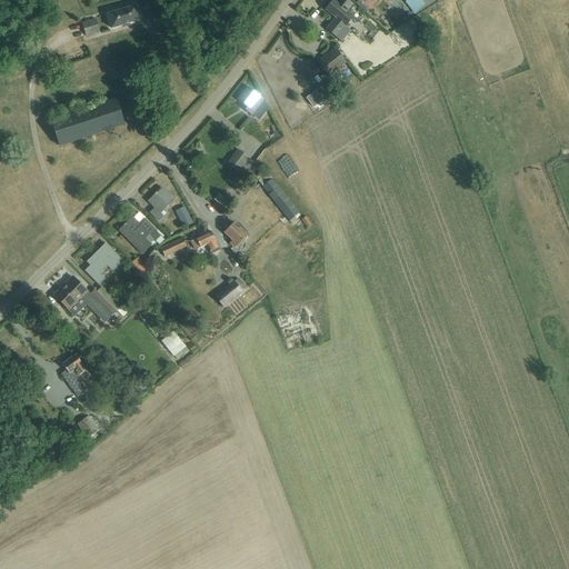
[(343,0),(339,6),(333,1),(326,10),(336,19),(327,30),(336,38),(352,18),(349,15),(355,8),(345,0),(343,0)]
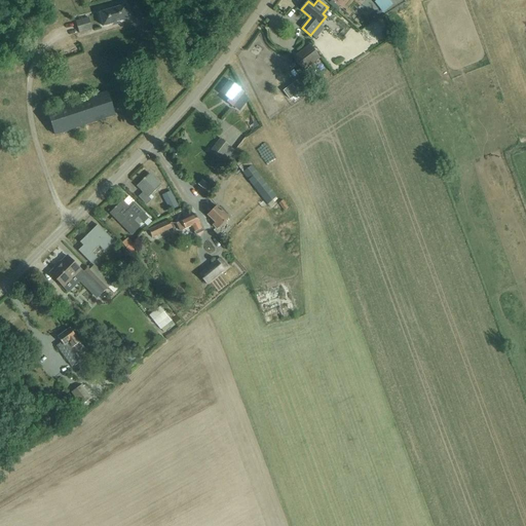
[(99,14),(103,27),(128,20),(124,6),(118,8),(117,6),(105,9),(106,12),(99,14)]
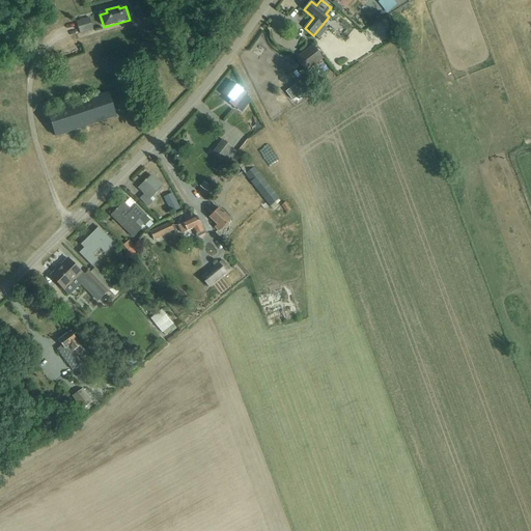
[(76,22),(80,35),(93,31),(89,18),(76,22)]
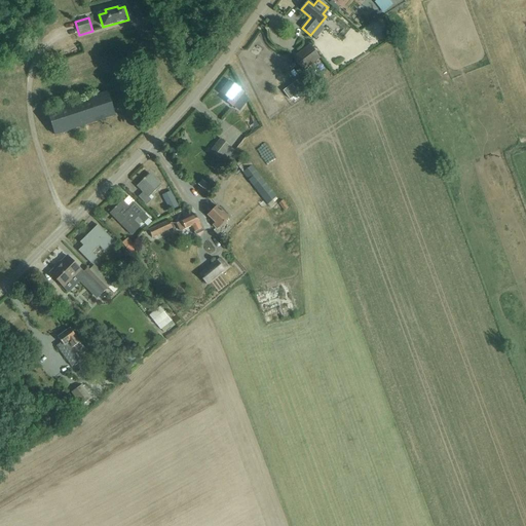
[(320,59),(309,45),(293,58),(303,71),(320,59)]
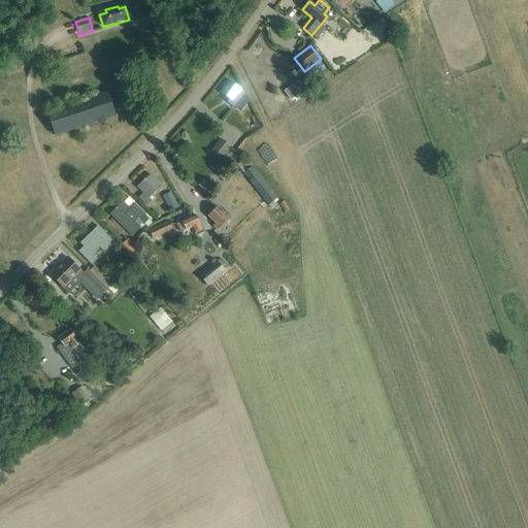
[(284,92),(290,100),(304,89),(298,80),(284,92)]
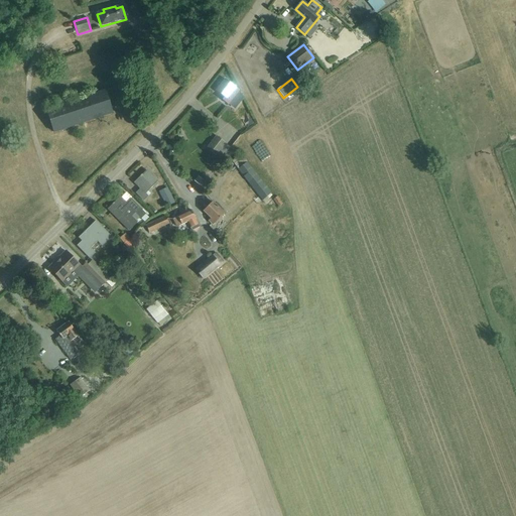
[(225,80),(216,92),(224,99),(222,101),(228,105),(235,110),(244,100),(243,99),(239,92),(239,91),(225,80)]
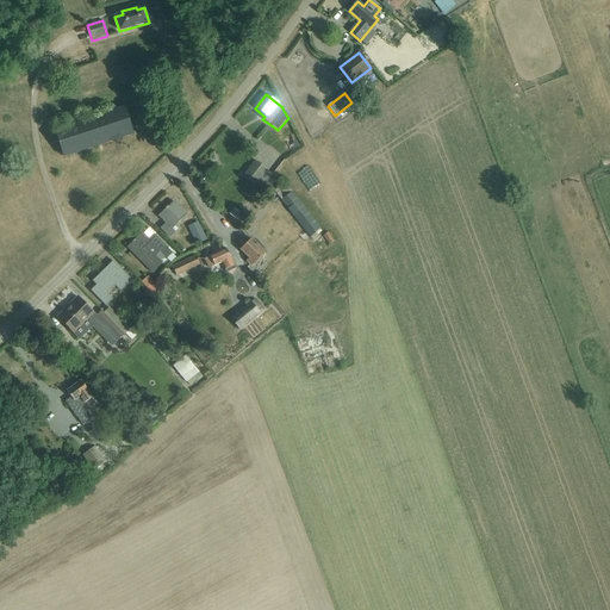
[(54,130),(63,157),(131,135),(123,107),(54,130)]
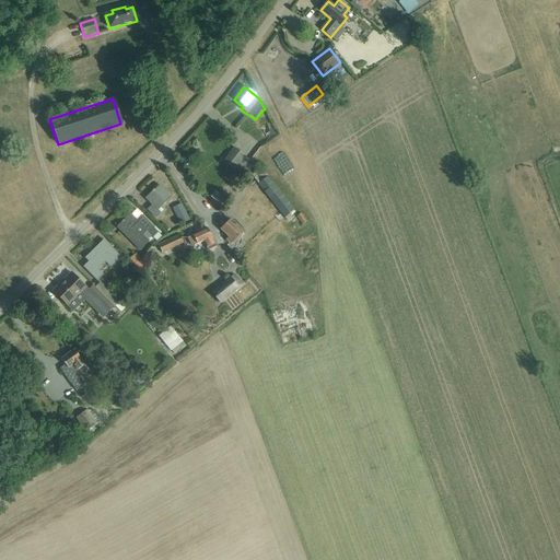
[(234,148),(223,161),(240,174),(251,160),(234,148)]
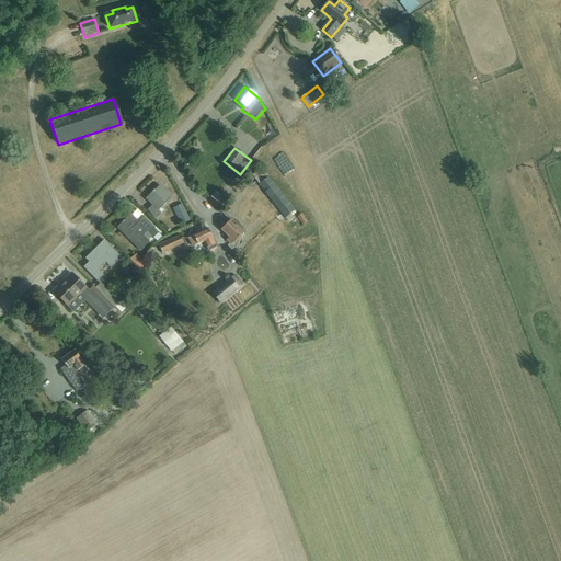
[(252,176),(286,222),(298,213),(296,209),(294,212),(262,169),(252,176)]
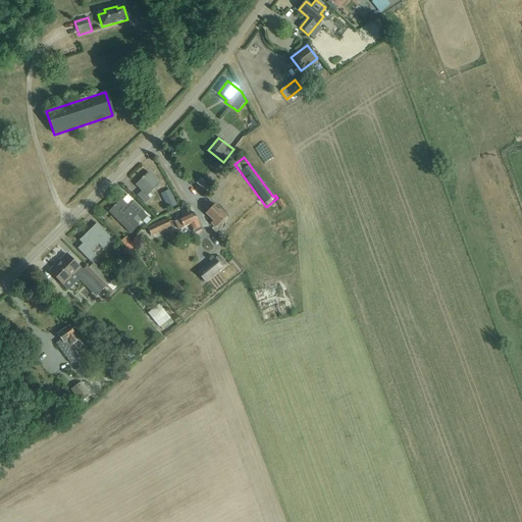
[(132,190),(137,195),(144,202),(145,204),(150,199),(147,195),(158,184),(148,172),(135,186),(136,186),(132,190)]
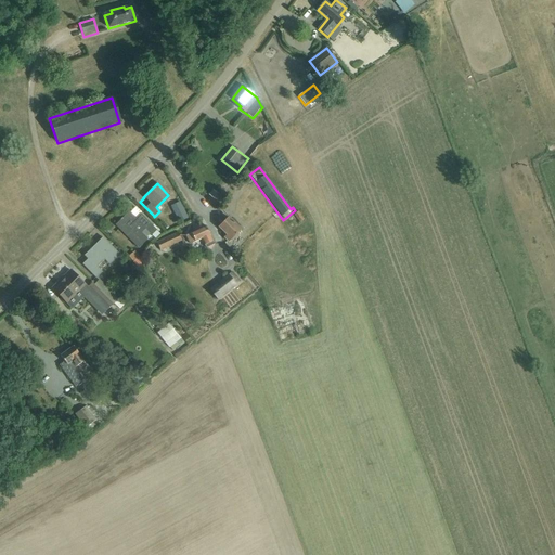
[(209,193),(215,198),(221,192),(217,186),(209,193)]
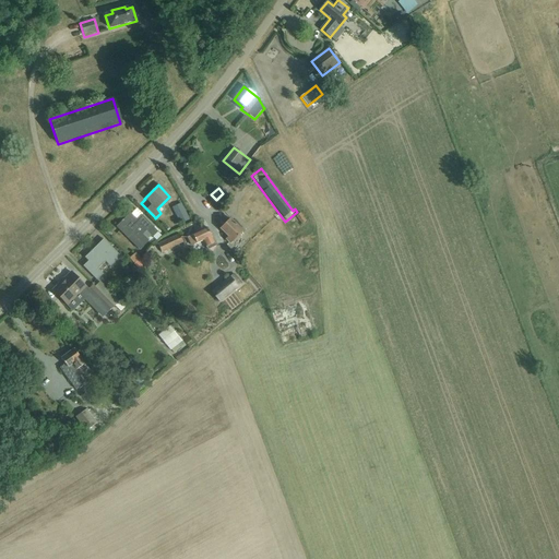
[(189,221),(181,203),(173,207),(180,225),(189,221)]
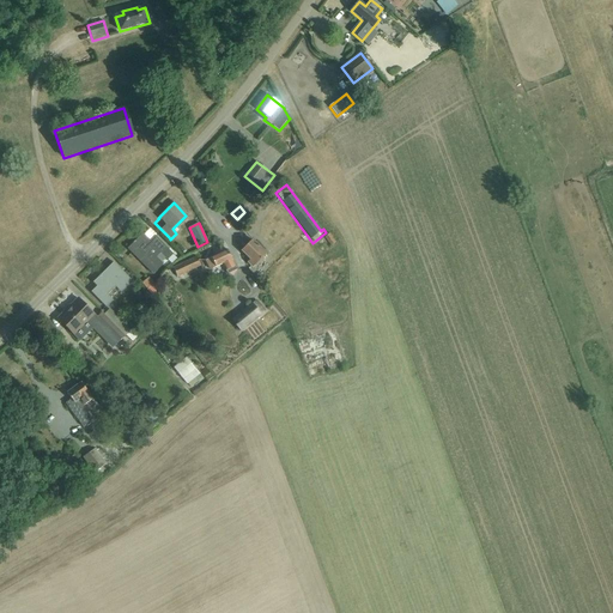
[(128,248),(141,260),(153,273),(163,263),(162,262),(165,259),(168,260),(174,254),(155,235),(150,240),(144,232),(128,248)]
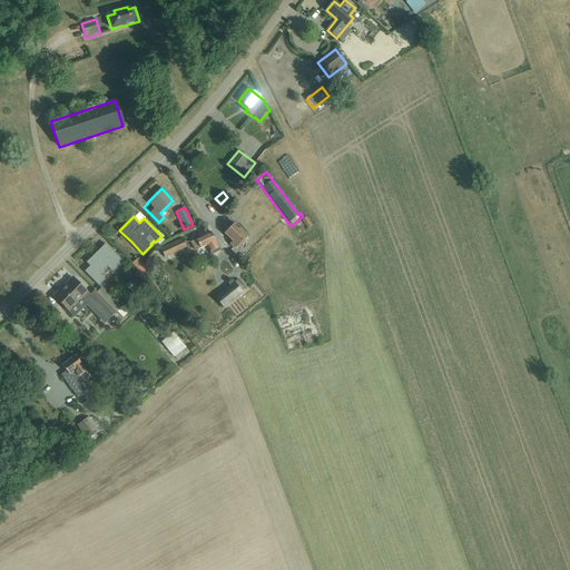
[(302,220),(308,228),(312,226),(306,217),(302,220)]
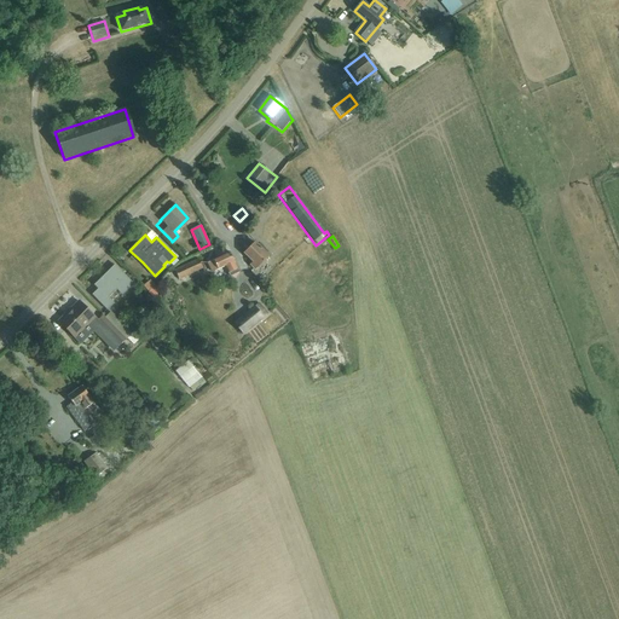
[(250,266),(255,271),(268,256),(255,243),(244,254),(254,262),(250,266)]
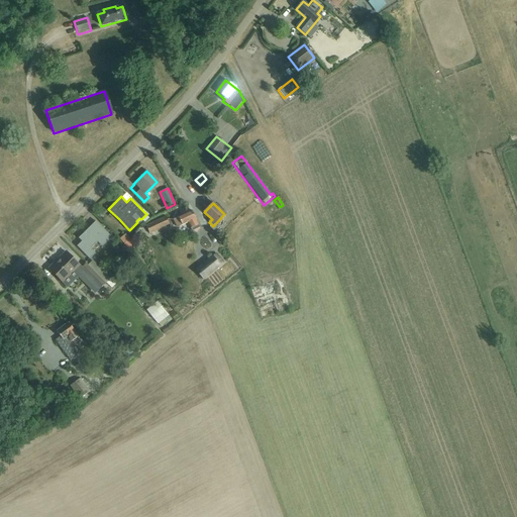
[(188,223),(192,231),(199,228),(192,211),(175,219),(178,227),(188,223)]
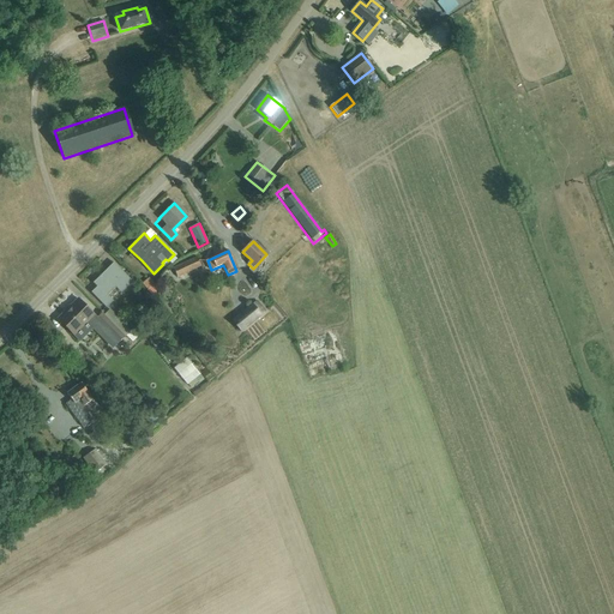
[(174,269),(178,277),(202,266),(198,258),(174,269)]
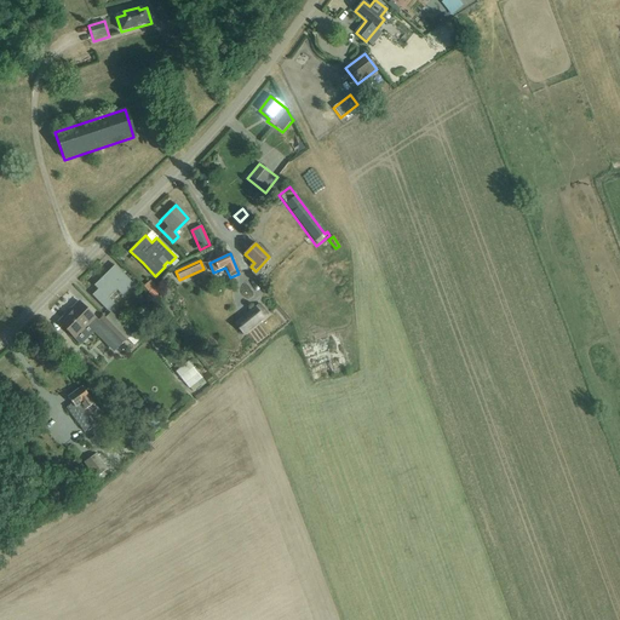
[(93,294),(107,309),(114,303),(108,298),(116,288),(122,294),(132,283),(121,273),(116,277),(109,270),(95,285),(98,290),(93,294)]
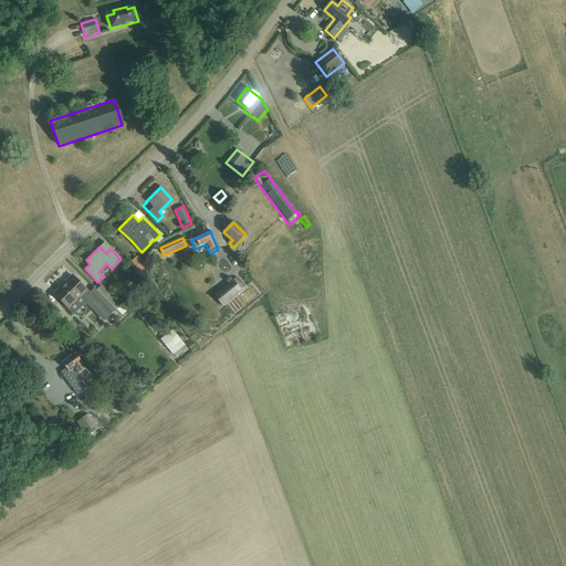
[(133,260),(139,271),(147,266),(140,255),(133,260)]
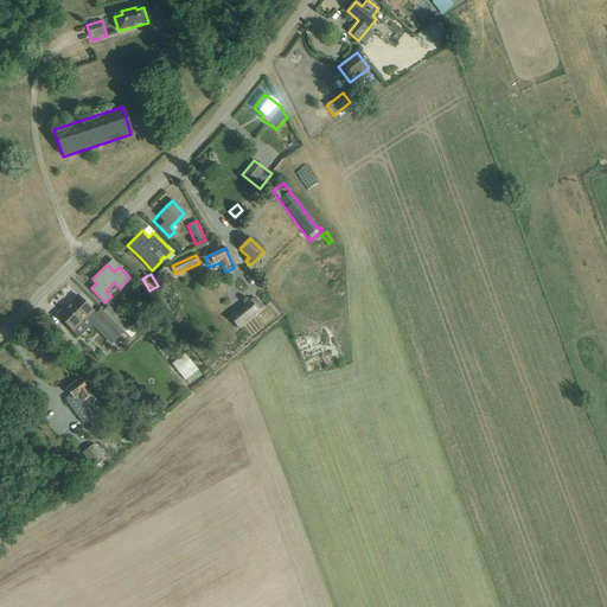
[(72,331),(74,331),(78,337),(93,321),(88,317),(94,311),(77,295),(57,314),(72,331)]
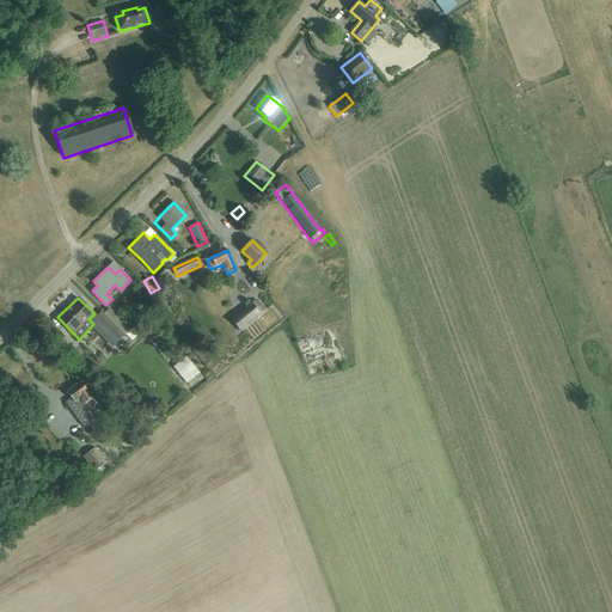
[(232,320),(240,331),(264,312),(256,301),(232,320)]
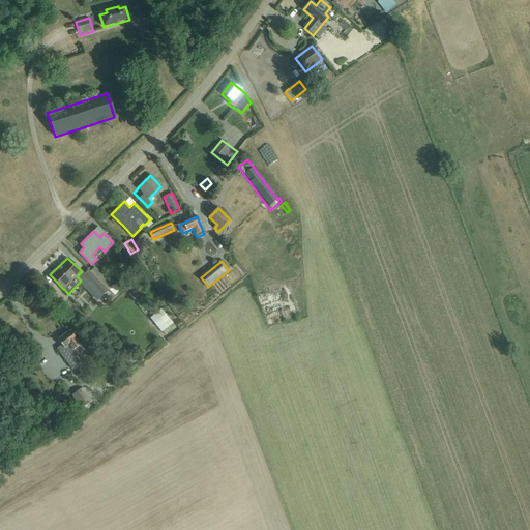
[(94,267),(90,271),(108,290),(112,286),(94,267)]
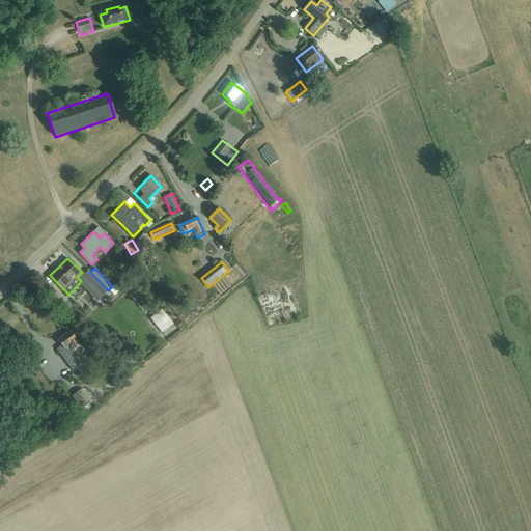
[(108,290),(90,272),(88,270),(82,276),(102,297),(108,290)]
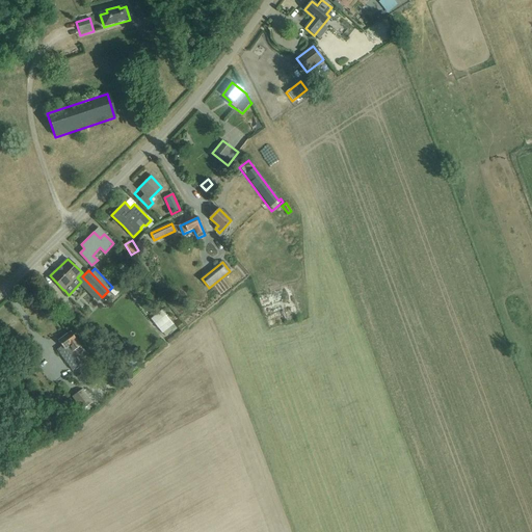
[(264,310),(295,302),(291,287),(260,294),(264,310)]
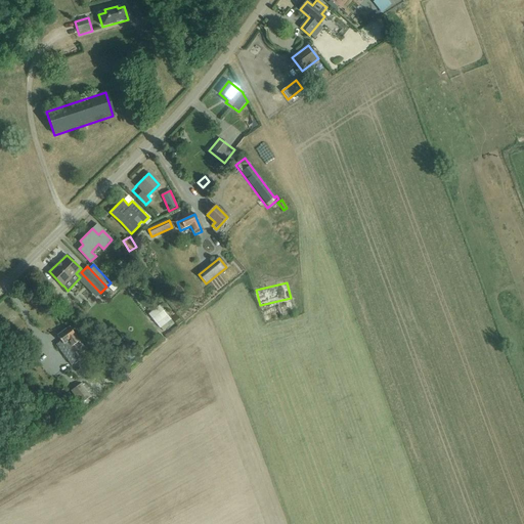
[(161,328),(164,331),(169,326),(170,328),(174,324),(160,305),(148,314),(160,329),(161,328)]
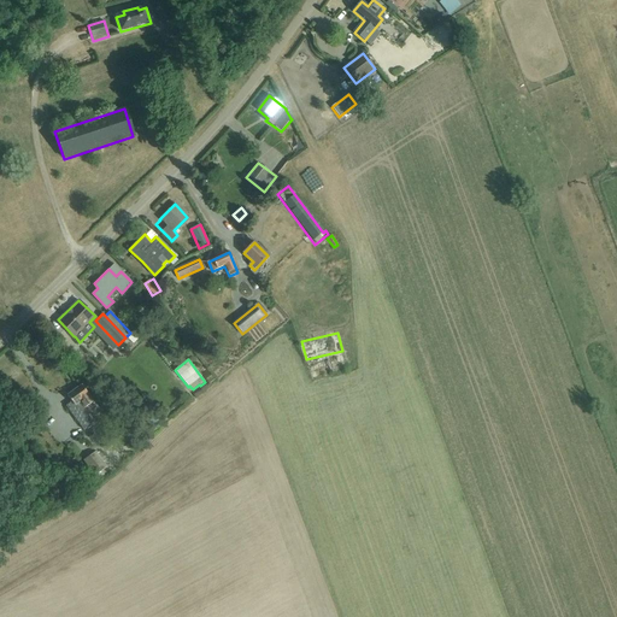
[(81,386),(66,395),(71,401),(74,405),(69,410),(83,430),(93,423),(83,410),(94,403),(81,386)]
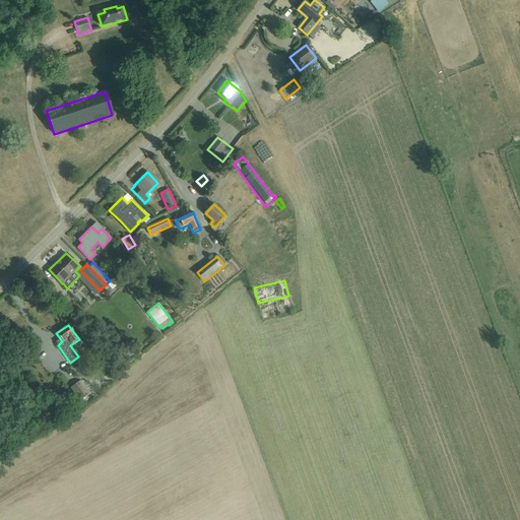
[(70,388),(80,401),(90,393),(80,380),(70,388)]
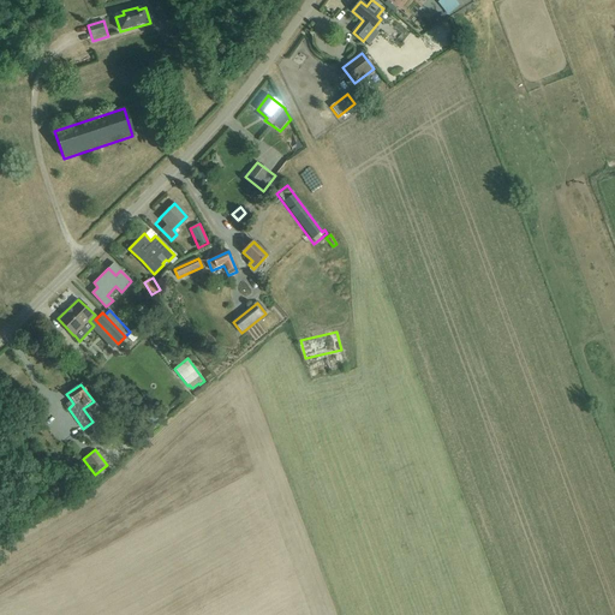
All buildings are outlined.
